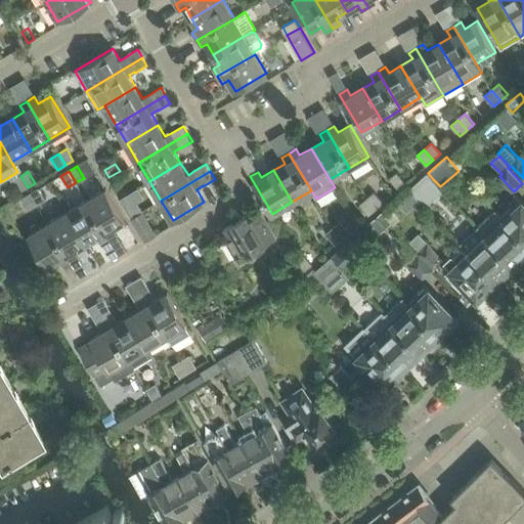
[(390,179),(399,189),(406,183),(397,173),(390,179)]
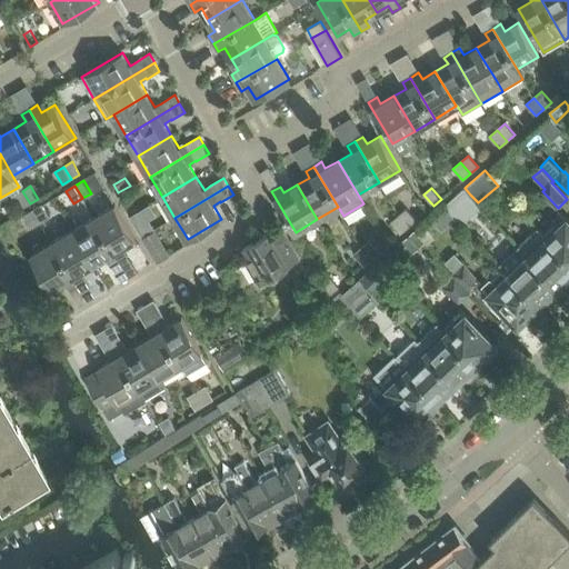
[(457,208),(469,196),(470,195),(465,188),(450,200),(457,208)]
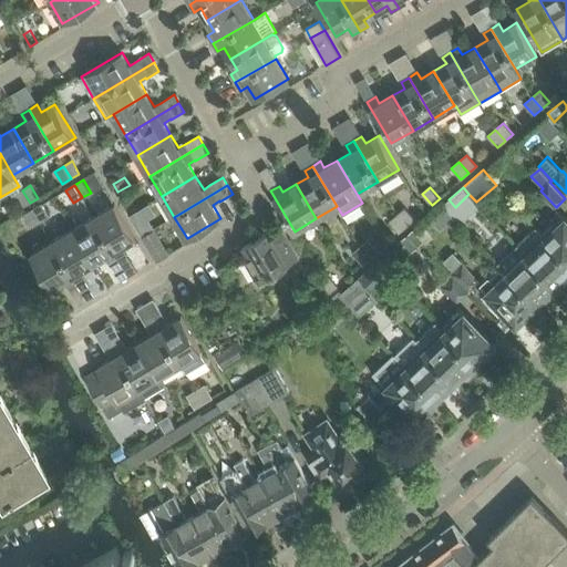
[(21,208),(30,203),(22,191),(13,196),(21,208)]
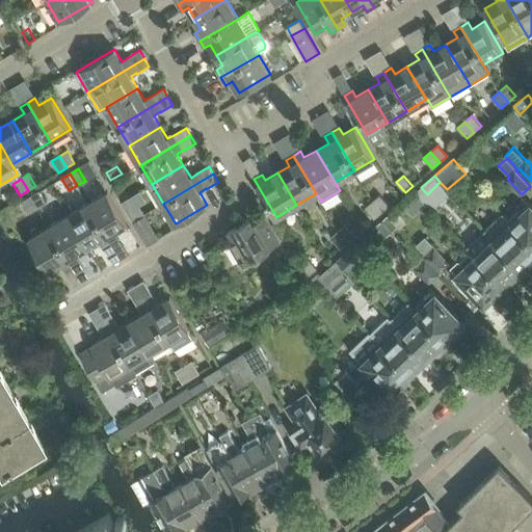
[(31,196),(38,208),(46,204),(38,191),(31,196)]
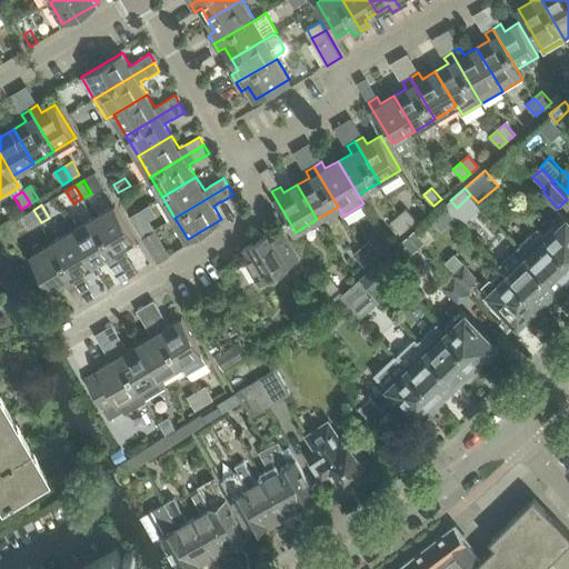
[(93,218),(118,259),(127,255),(122,248),(136,239),(116,206),(93,218)]
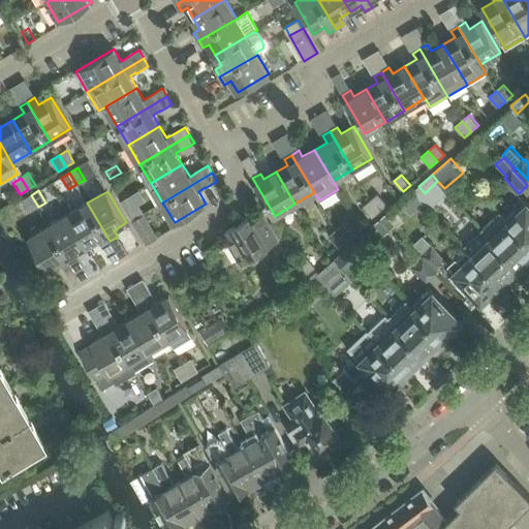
[(371,200),(380,211),(387,205),(378,194),(371,200)]
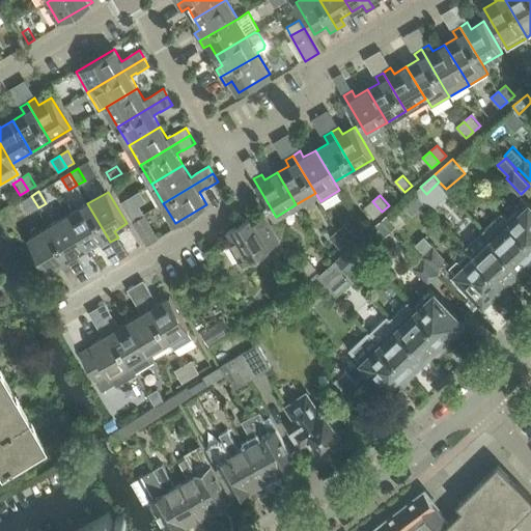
[(30,213),(38,207),(31,196),(23,201),(30,213)]
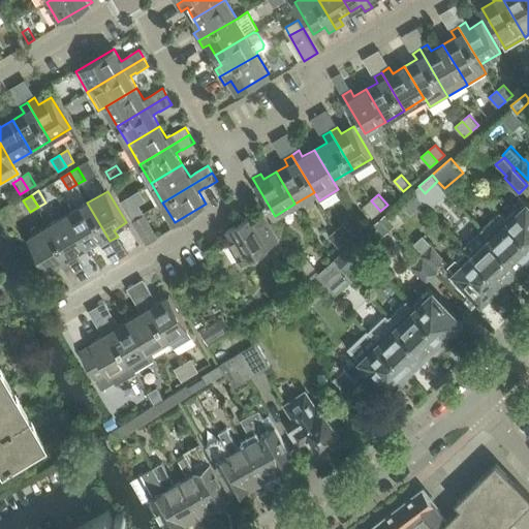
[(528,204),(525,199),(522,196),(515,204),(518,207),(506,217),(528,241),(528,204)]
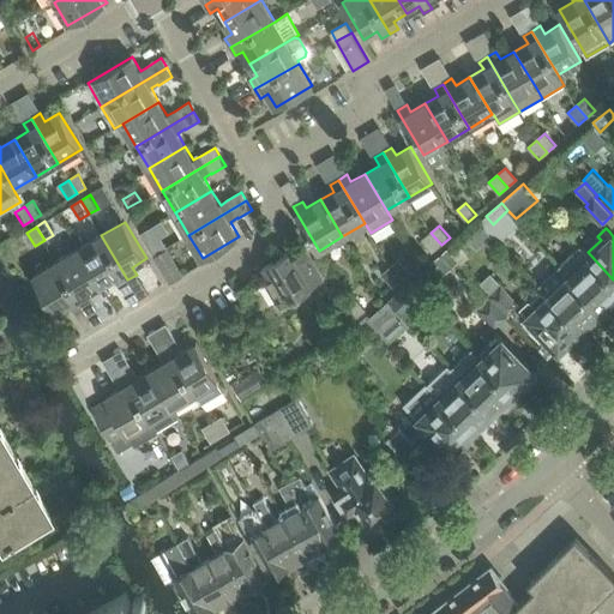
[(433,252),(441,245),(431,233),(422,240),(433,252)]
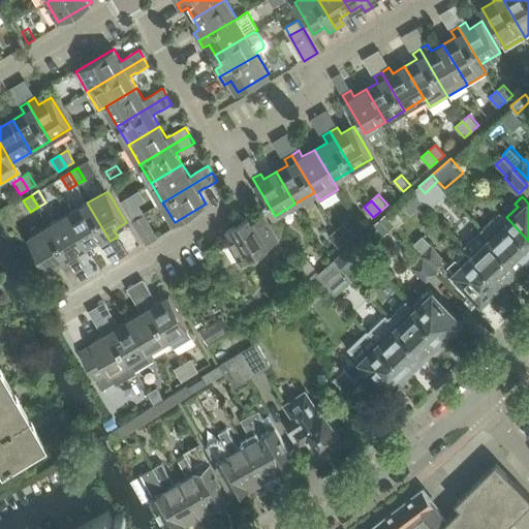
[(102,245),(110,241),(87,203),(68,214),(87,246),(99,239),(102,245)]
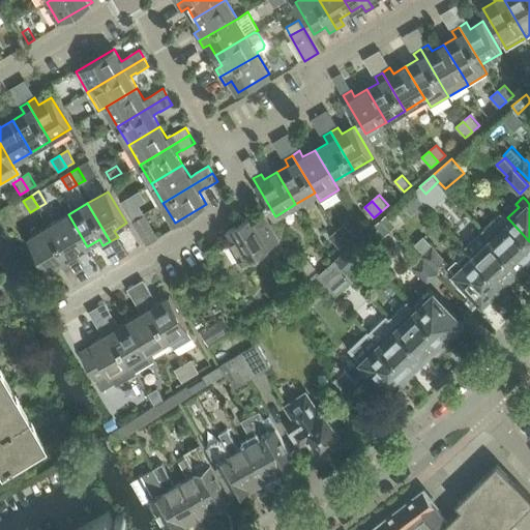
[(158,236),(145,213),(133,221),(146,243),(158,236)]
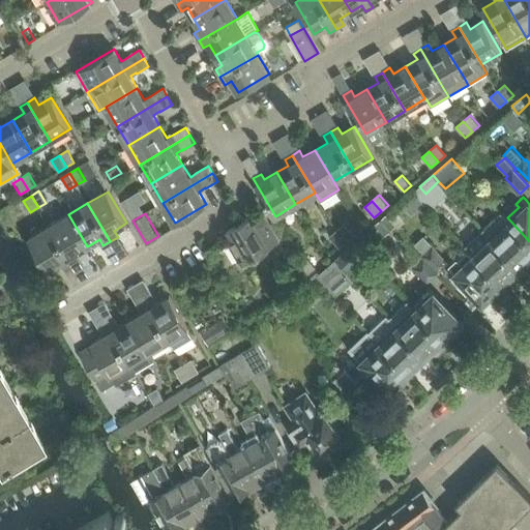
[(267,246),(280,239),(264,213),(252,221),(249,216),(226,231),(232,240),(228,243),(238,261),(242,259),(244,263),(268,248),(267,246)]
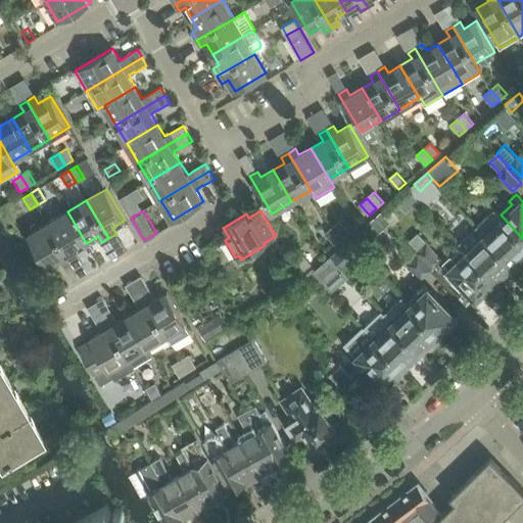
[(75,250),(86,243),(67,211),(48,223),(70,260),(78,256),(75,250)]
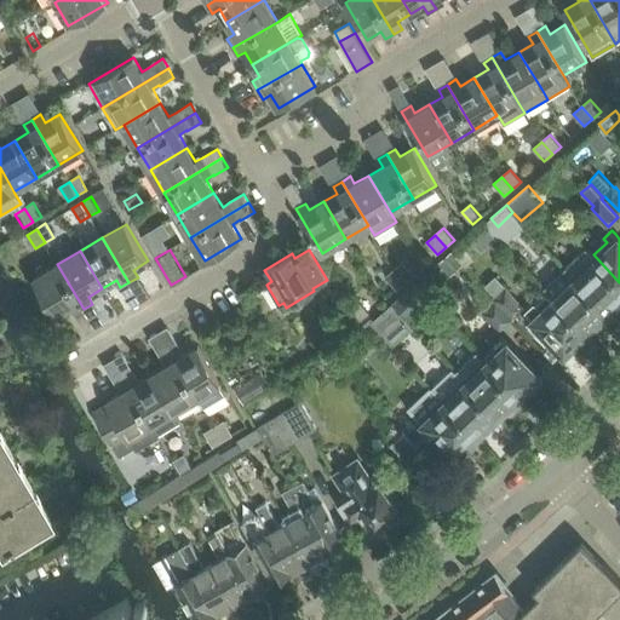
[(452,273),(464,263),(453,251),(442,260),(452,273)]
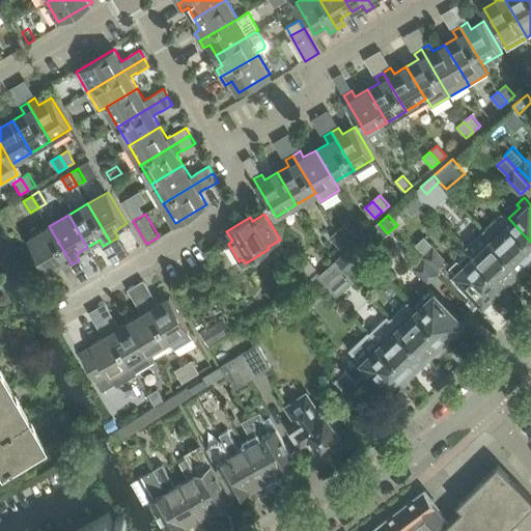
[(530,255),(530,242),(508,218),(505,215),(499,221),(496,218),(483,230),(485,232),(486,231),(491,235),(521,267),(522,264),(526,266),(530,259),(530,257),(530,256),(530,255)]
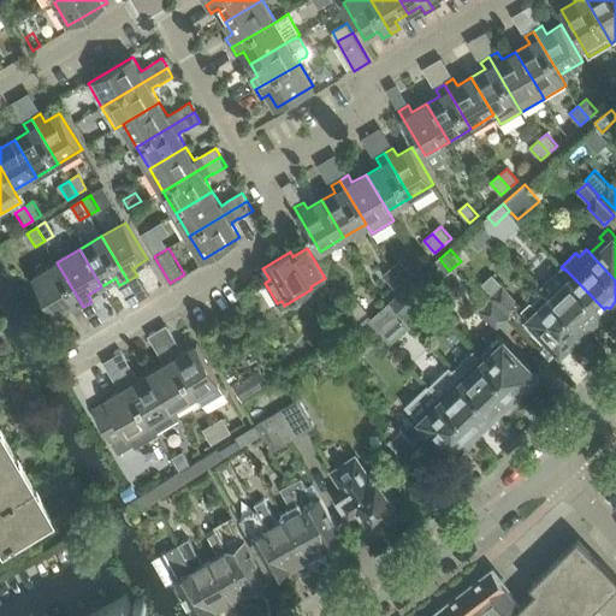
[(391,267),(403,280),(412,273),(401,260),(391,267)]
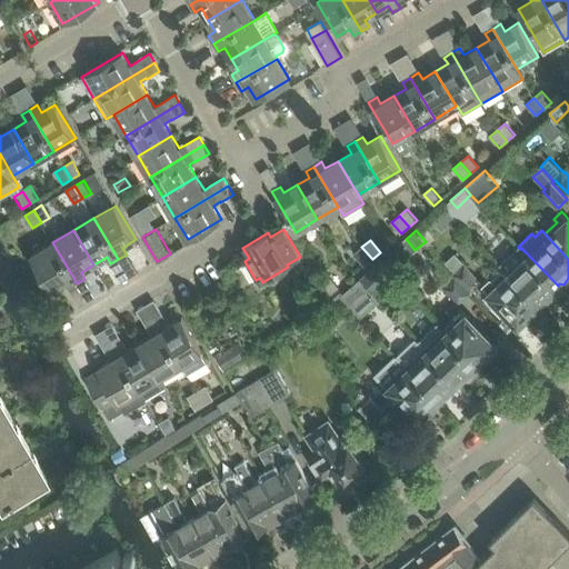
[(69,288),(77,283),(52,242),(31,256),(51,289),(65,281),(69,288)]
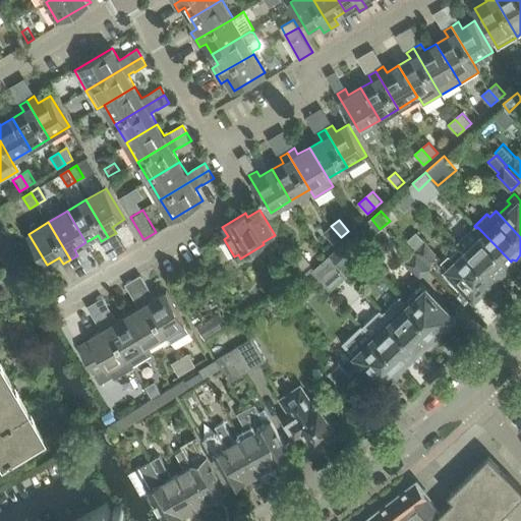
[(334,243),(341,237),(331,226),(324,233),(334,243)]
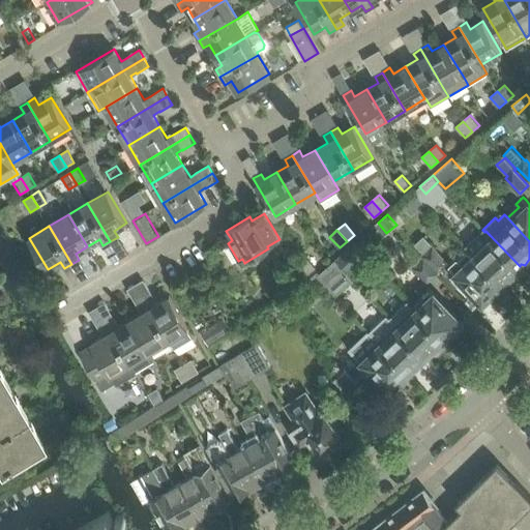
[(520,266),(490,235),(486,231),(484,232),(468,247),(501,283),(508,275),(512,276),(519,270),(518,267),(520,266)]
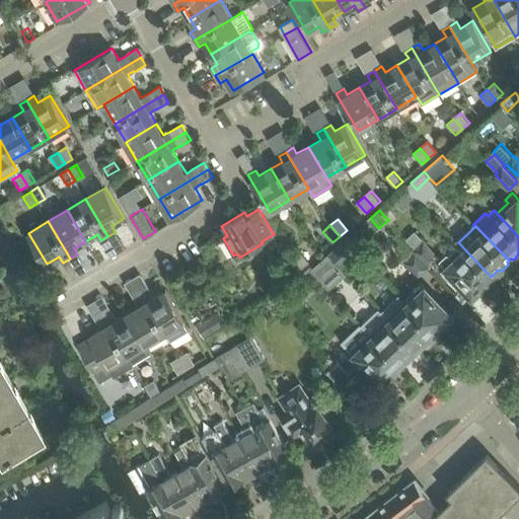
[(414,231),(404,240),(413,248),(423,239),(414,231)]
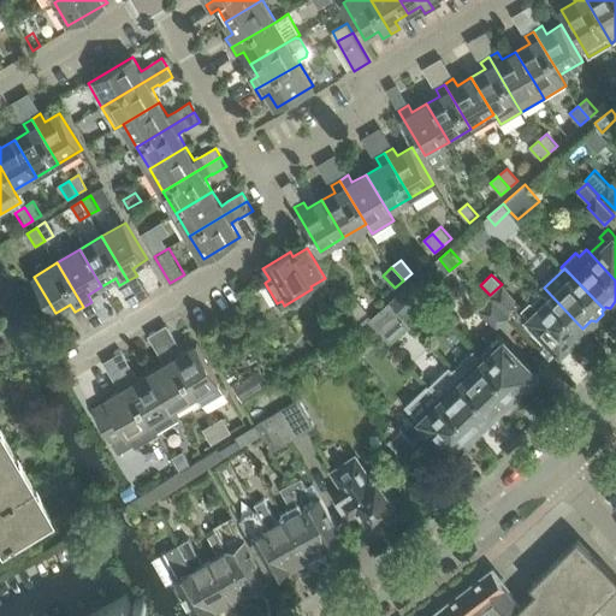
[(529,297),(521,306),(503,286),(492,297),(510,315),(514,313),(516,314),(513,317),(528,333),(538,324),(561,349),(570,339),(575,341),(582,333),(581,330),(582,329),(544,288),(532,298),(529,297)]
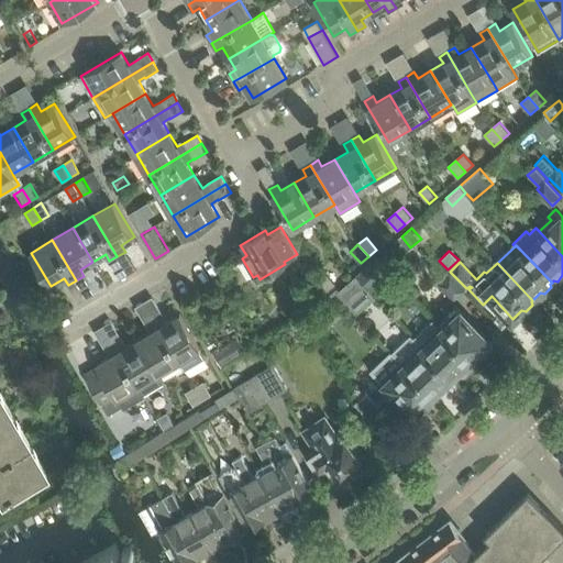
[(340,289),(335,285),(326,273),(318,280),(319,282),(321,284),(328,291),(329,290),(333,296),(340,289)]
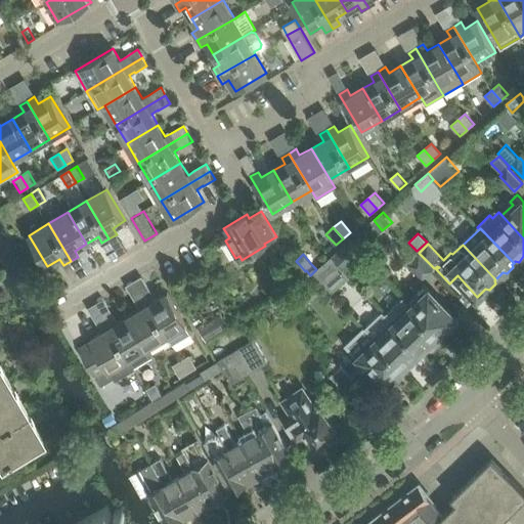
[(423,279),(432,270),(420,257),(410,265),(423,279)]
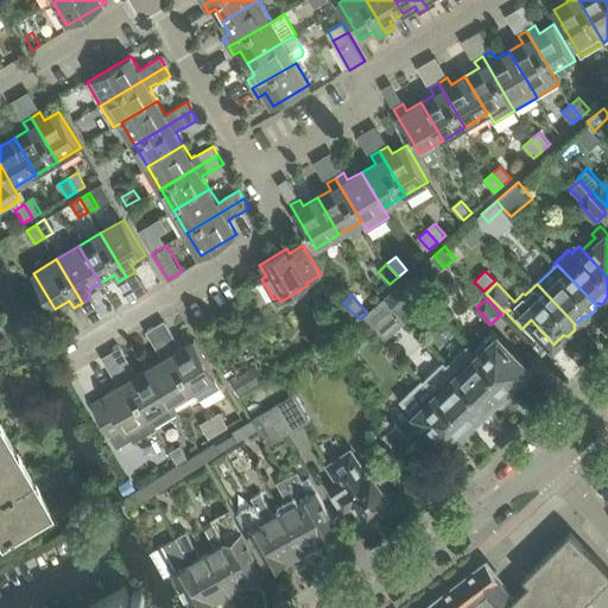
[(386,303),(366,320),(386,343),(406,327),(386,303)]
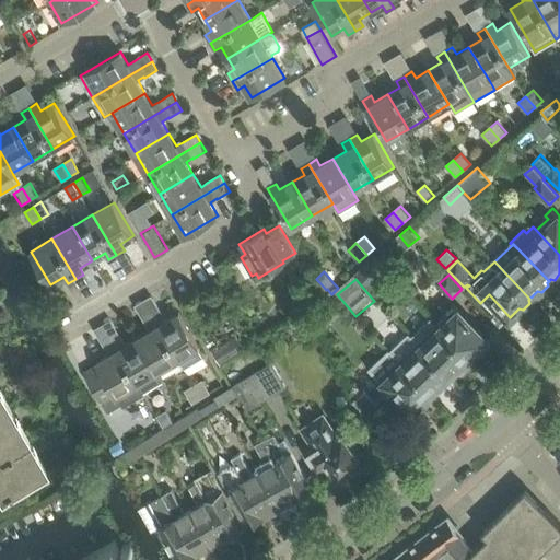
[(327,295),(319,282),(317,280),(313,283),(310,298),(311,304),(327,295)]
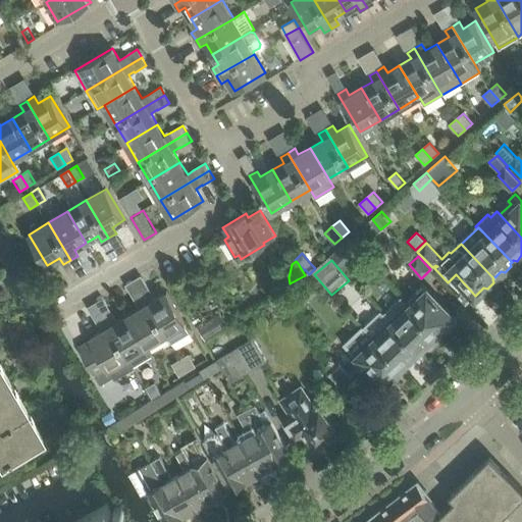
[(410,304),(437,331),(441,332),(447,327),(447,323),(454,316),(427,288),(410,304)]
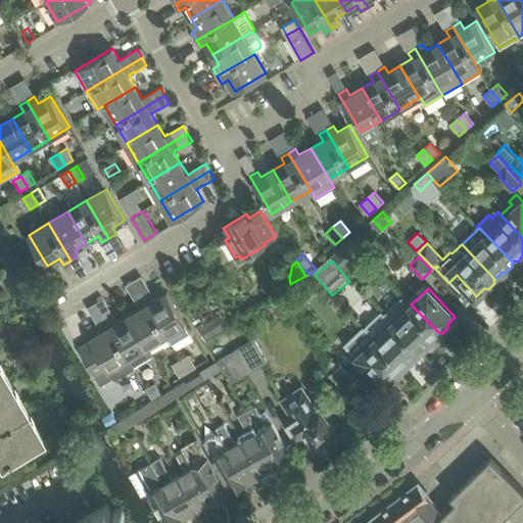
[(190,332),(186,324),(168,292),(155,299),(151,293),(144,298),(167,335),(172,343),(190,332)]
